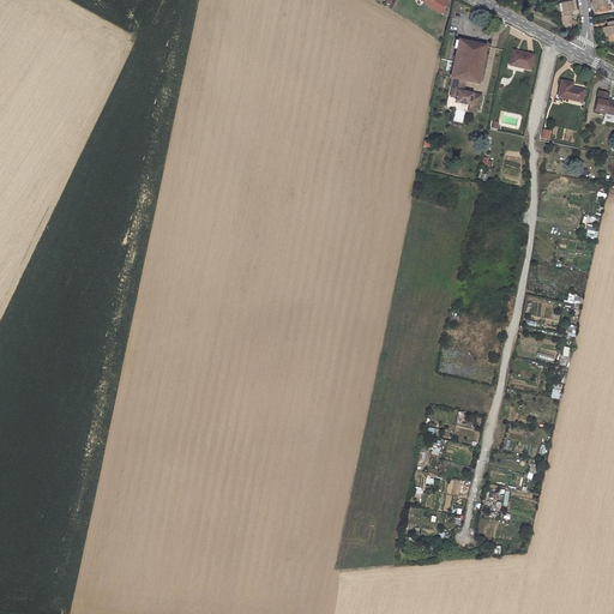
[(423,2),(440,14),(444,8),(443,7),(446,1),(444,0),(420,0),(421,1),(421,0),(422,0),(425,1),(423,2)]
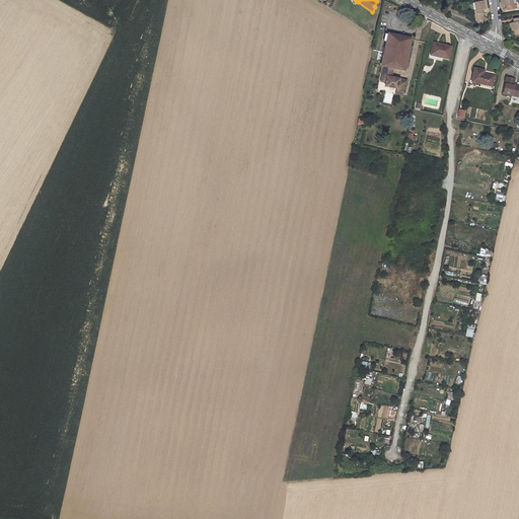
[(506,10),(515,8),(515,5),(516,3),(515,0),(502,0),(503,3),(501,3),(502,7),(506,6),(506,10)]
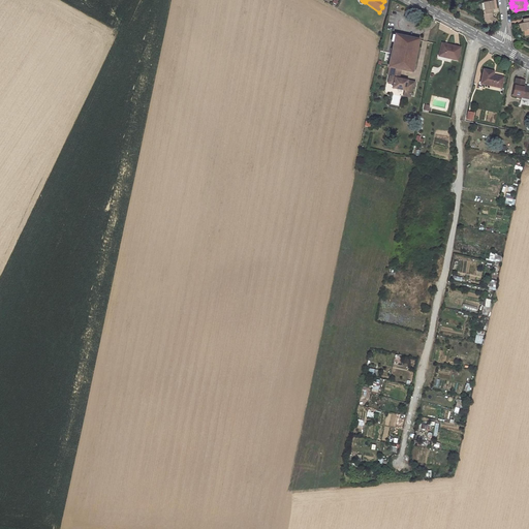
[(496,8),(495,1),(484,2),(486,14),(492,13),(493,13),(492,9),(496,8)]
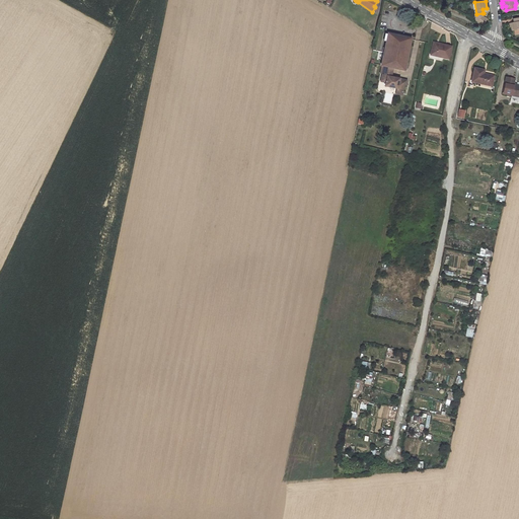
[(475,18),(476,21),(484,25),(486,20),(487,18),(483,16),(475,18)]
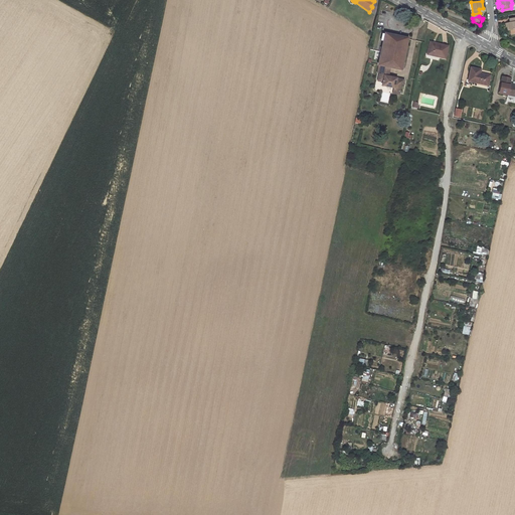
[(506,27),(507,31),(507,30),(508,35),(514,33),(514,17),(509,18),(509,23),(507,23),(508,27),(506,27)]
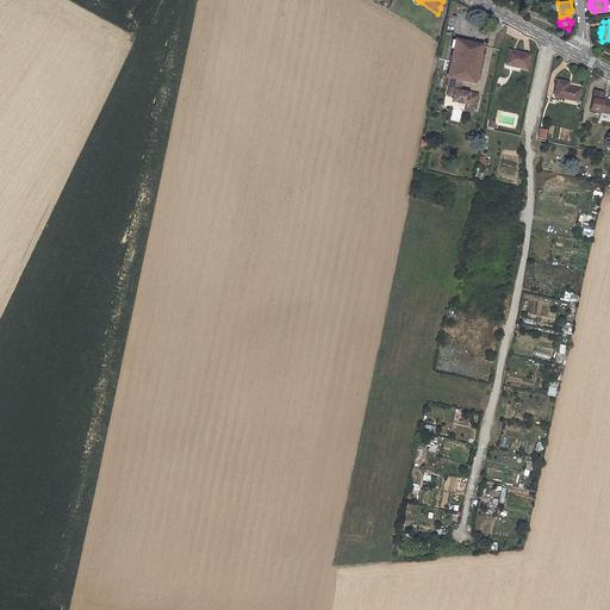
[(480,45),(453,41),(446,78),(450,79),(460,81),(473,83),(480,45)]
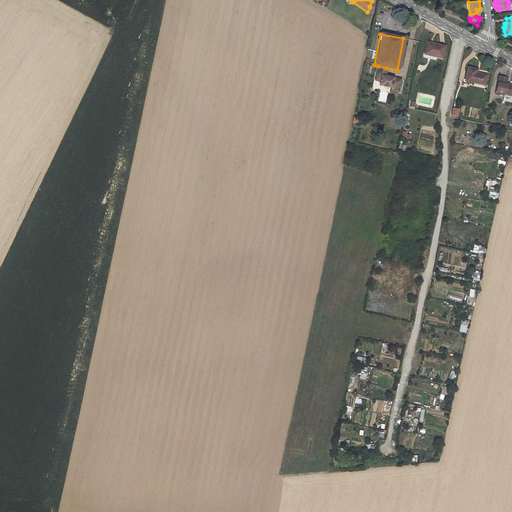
[(442,58),(445,46),(436,44),(435,47),(427,45),(425,54),(442,58)]
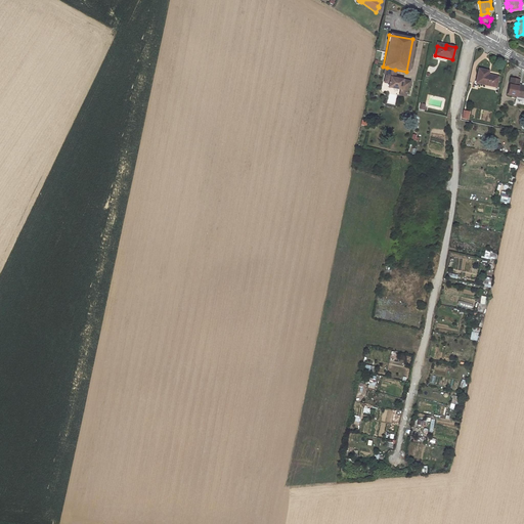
[(387,68),(385,78),(393,79),(395,70),(387,68)]
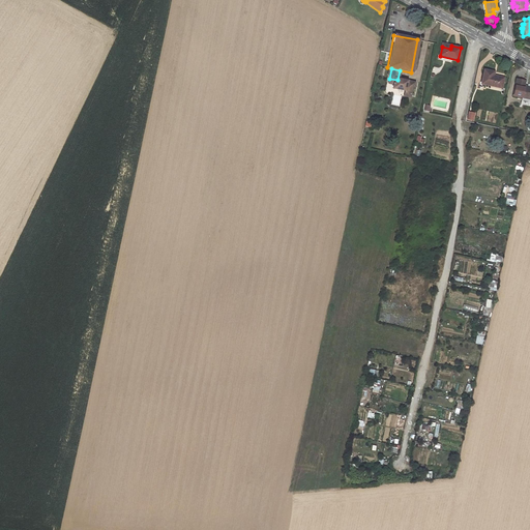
[(501,88),(504,78),(496,76),(495,78),(491,77),(492,71),(484,70),(481,84),(501,88)]
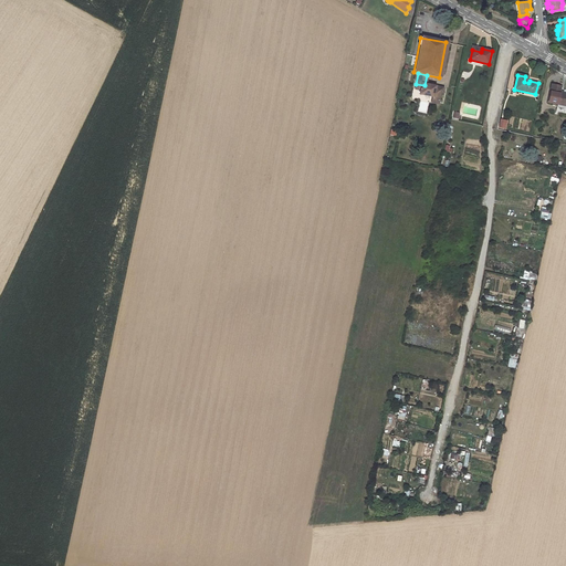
[(425,85),(416,84),(413,92),(419,93),(418,96),(431,100),(431,101),(438,102),(439,95),(441,95),(442,90),(425,85)]
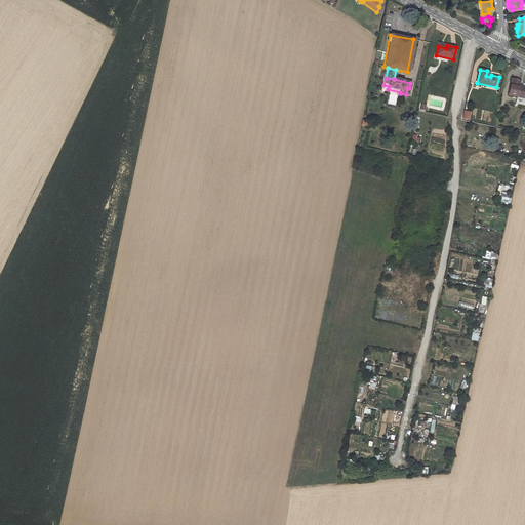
[(524,86),(520,85),(520,80),(512,78),(509,94),(518,96),(516,104),(524,105),(524,104),(524,97),(524,98),(524,96),(524,86)]
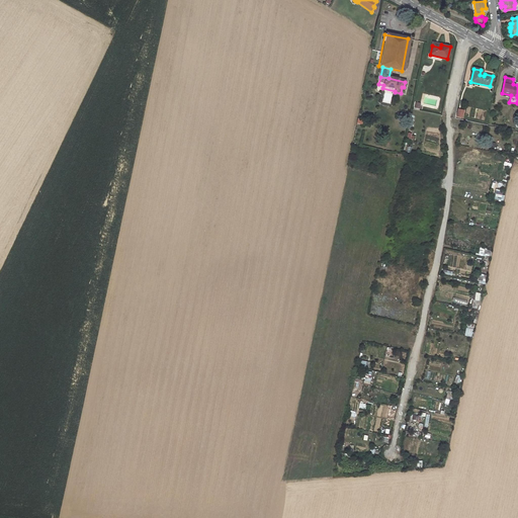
[(465,109),(458,108),(456,117),(463,118),(465,109)]
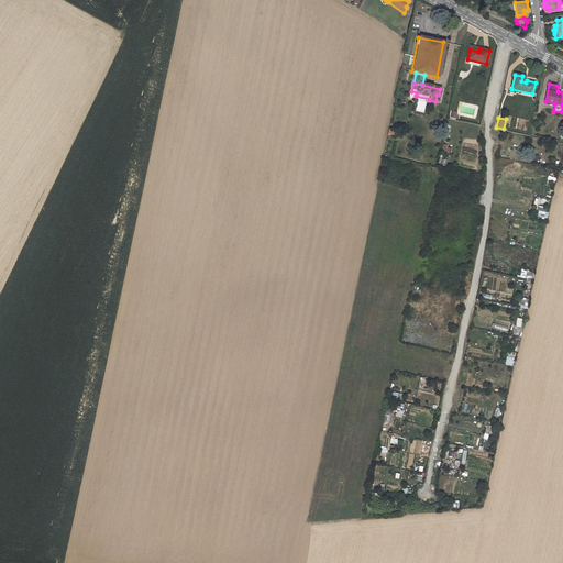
[(494,323),(492,329),(506,332),(508,327),(494,323)]
